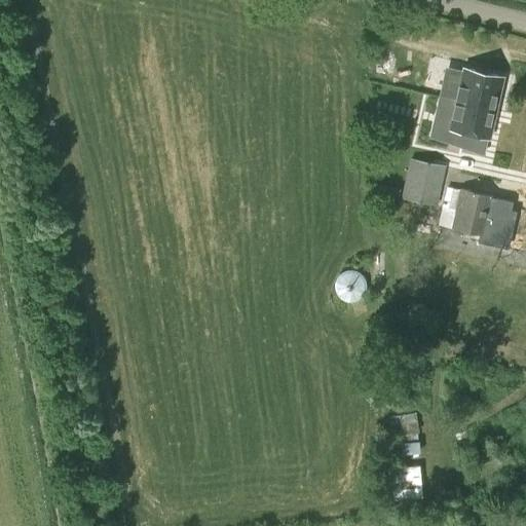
[(442,97),(438,114),(451,117),(449,128),(462,132),(459,145),(482,153),(486,137),(489,138),(503,76),(462,67),(455,101),(442,97)]
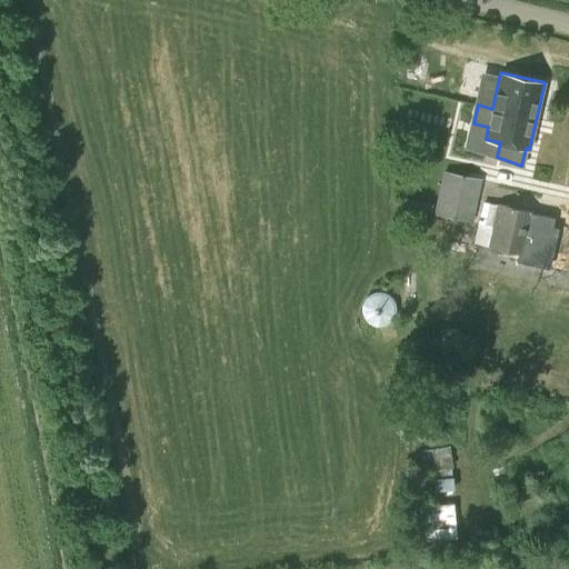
[(477,200),(438,191),(433,212),(472,221),(477,200)]
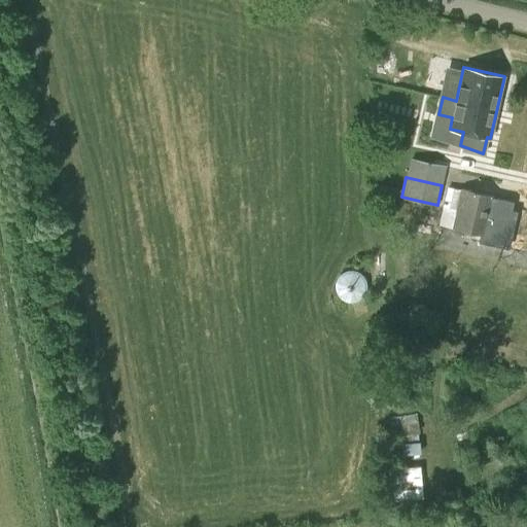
[(446,186),(443,200),(457,203),(452,226),(486,235),(487,231),(511,237),(515,219),(511,218),(514,203),(494,198),(495,197),(460,188),(460,189),(446,186)]
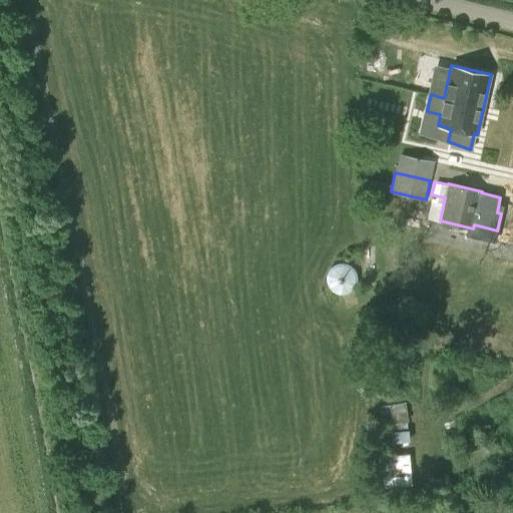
[(327,277),(327,278),(327,279),(327,280),(327,281),(327,282),(328,283),(328,284),(328,285),(329,285),(329,286),(330,286),(330,287),(331,288),(332,289),(333,290),(334,290),(335,291),(336,291),(337,291),(337,292),(338,292),(339,292),(340,292),(341,292),(342,292),(343,292),(344,292),(345,292),(346,291),(347,291),(348,290),(349,290),(350,289),(351,288),(352,287),(353,286),(353,285),(354,285),(354,284),(354,283),(355,283),(355,282),(355,281),(355,280),(356,280),(356,279),(356,278),(356,277),(356,276),(355,275),(355,274),(355,273),(355,272),(354,271),(354,270),(353,270),(353,269),(352,269),(352,268),(352,267),(351,267),(350,266),(349,266),(349,265),(348,265),(347,264),(346,264),(345,264),(345,263),(344,263),(343,263),(342,263),(341,263),(340,263),(339,263),(338,263),(337,264),(336,264),(335,264),(334,265),(333,265),(333,266),(332,266),(332,267),(331,267),(331,268),(330,268),(330,269),(329,269),(329,270),(328,271),(328,272),(327,273),(327,274),(327,275),(327,276),(327,277)]
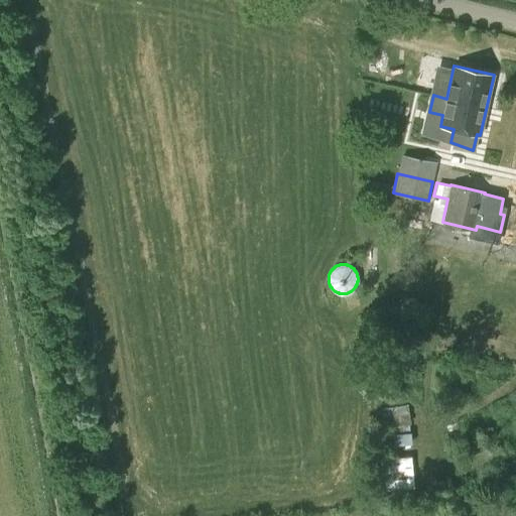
[(395,414),(394,405),(380,407),(383,428),(410,424),(408,412),(395,414)]
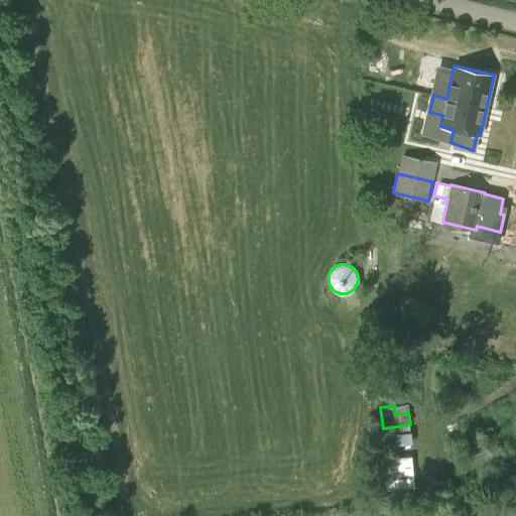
[(391,458),(393,487),(415,486),(413,457),(391,458)]
